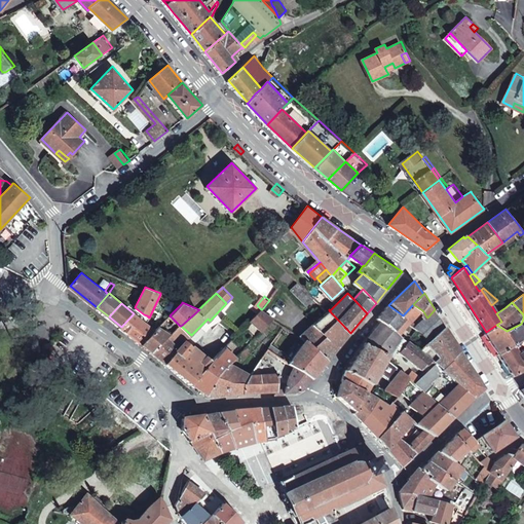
[(413,304),(403,315),(406,317),(410,322),(411,323),(422,310),(413,304)]
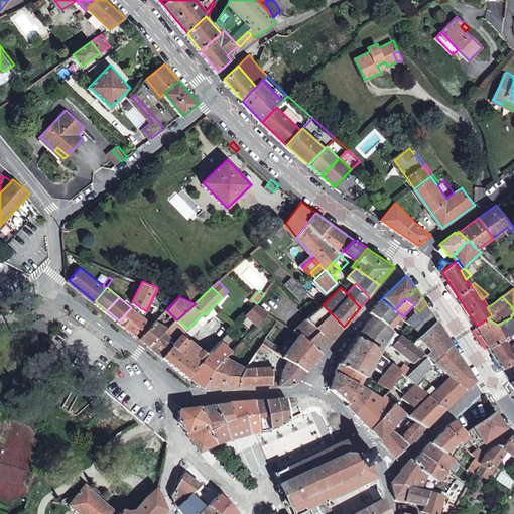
[(395,309),(381,299),(371,311),(376,315),(388,324),(395,315),(398,311),(395,309)]
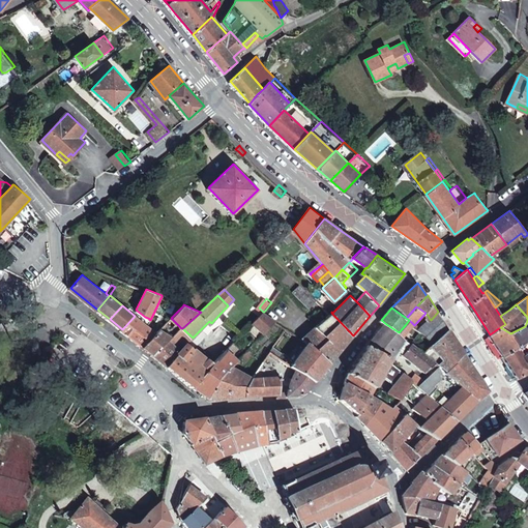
[(276,321),(264,312),(263,312),(253,322),(264,333),(265,333),(276,321)]
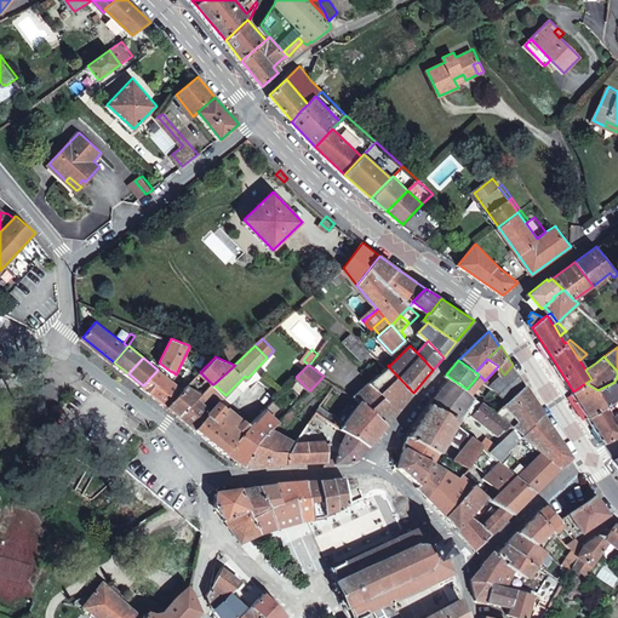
[(526,384),(513,365),(504,375),(503,373),(490,385),(493,388),(508,401),(526,384)]
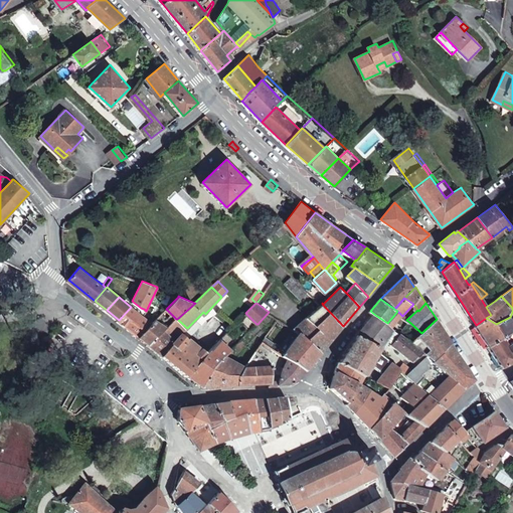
[(321,352),(343,326),(322,304),(320,306),(294,328),(299,333),(300,332),(321,352)]
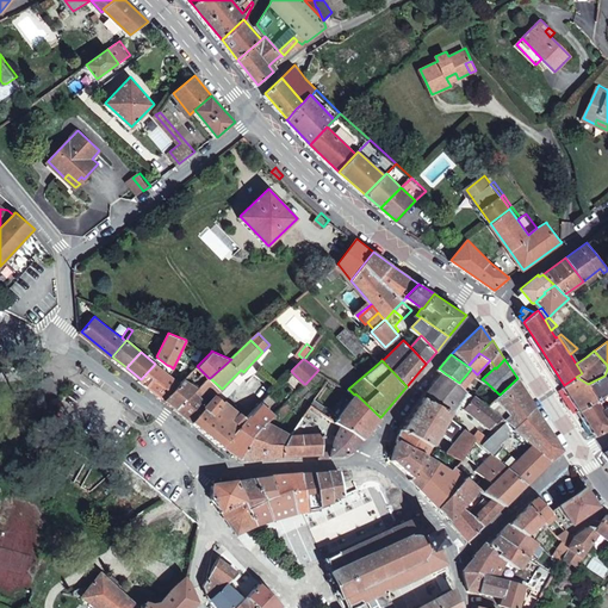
[(163,370),(155,364),(141,379),(153,389),(167,372),(163,370)]
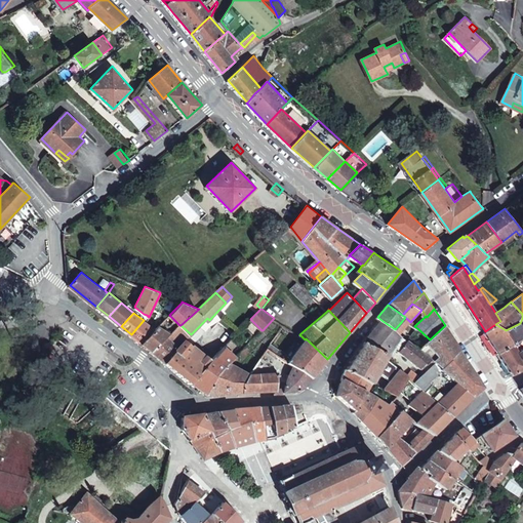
[(175,328),(166,318),(158,325),(170,333),(175,328)]
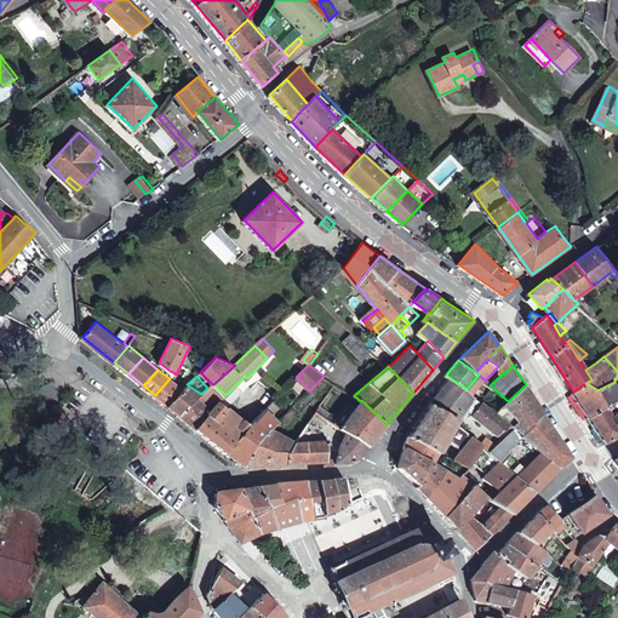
[(183,389),(170,378),(155,395),(167,405),(169,405),(183,389)]
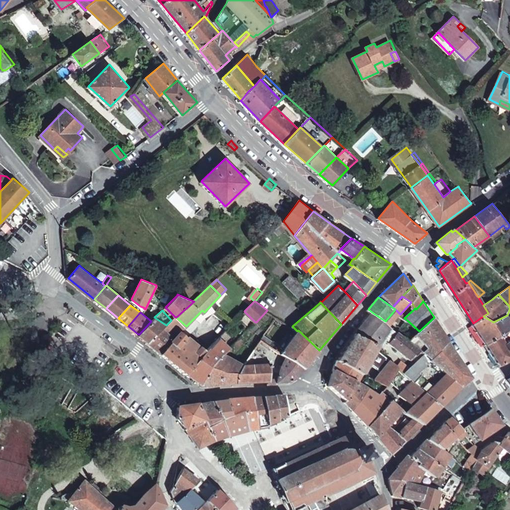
[(385,321),(373,313),(356,333),(379,345),(385,337),(392,327),(390,325),(385,321)]
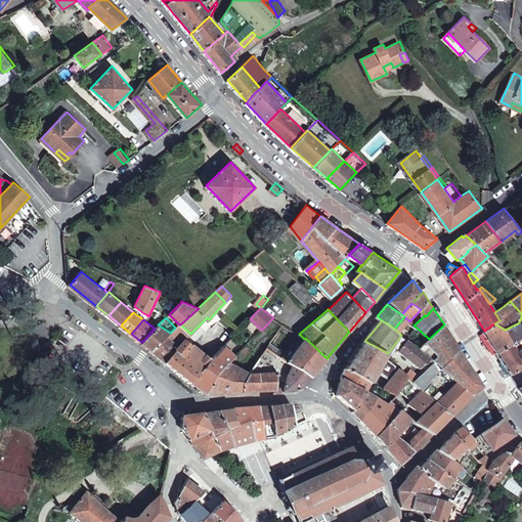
[(405,324),(401,320),(394,329),(399,333),(406,325),(405,324)]
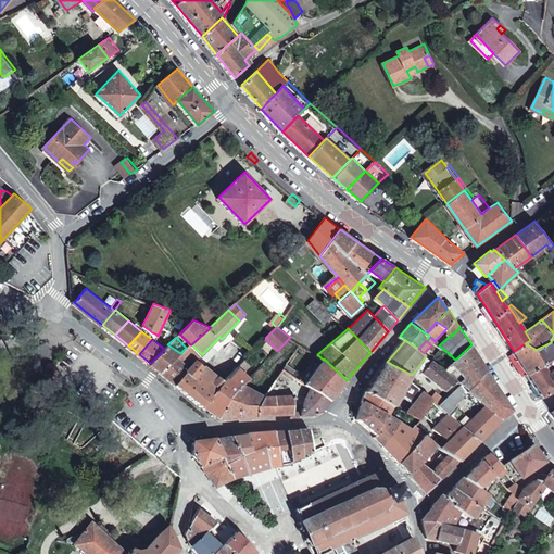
[(553,345),(551,342),(536,350),(525,343),(514,351),(528,374),(553,357),(553,345)]
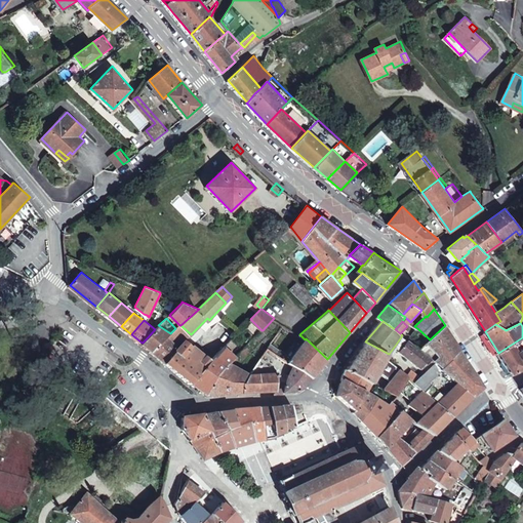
[(170,333),(158,325),(155,329),(143,343),(142,343),(142,344),(152,352),(170,333)]
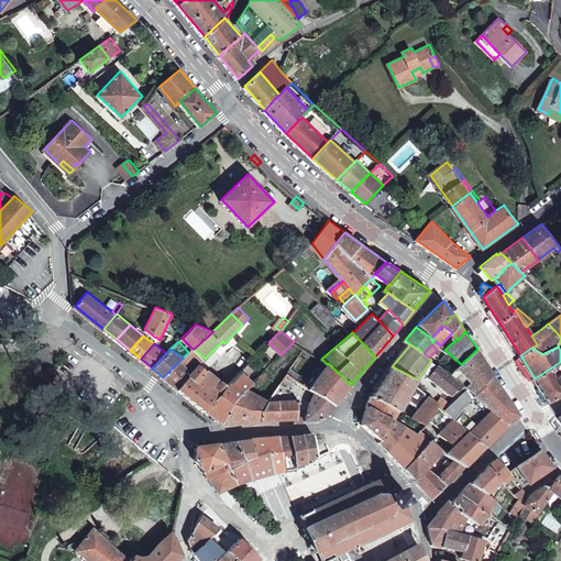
[(205,359),(194,349),(193,349),(188,352),(183,358),(180,361),(193,372),(199,365),(205,359)]
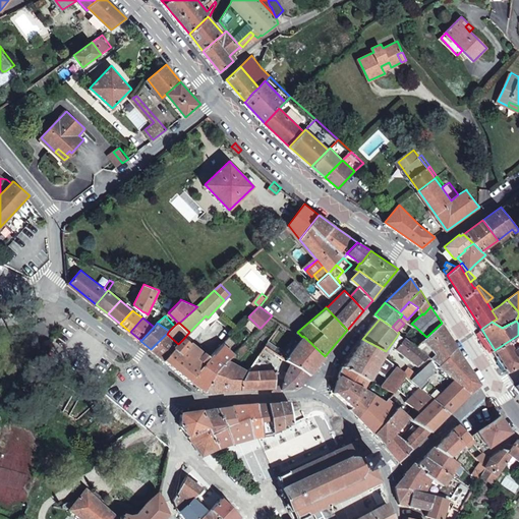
[(458,347),(442,323),(426,337),(417,345),(429,355),(433,357),(434,358),(440,364),(458,347)]
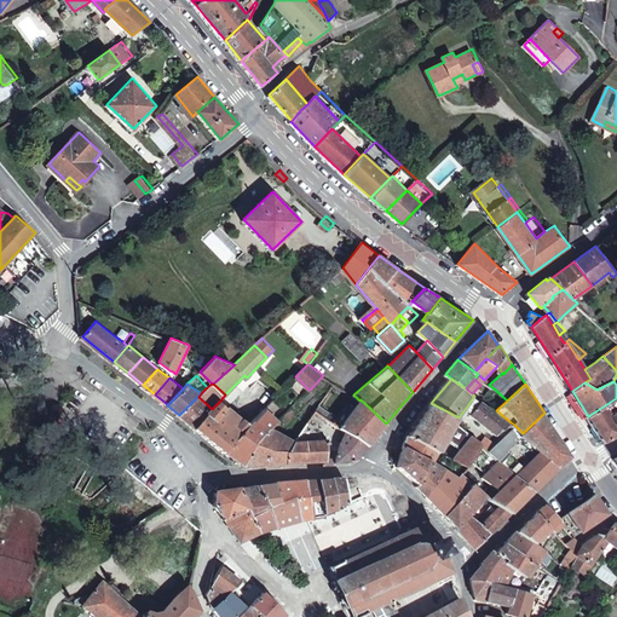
[(482,401),(478,398),(474,396),(466,408),(472,411),(482,401)]
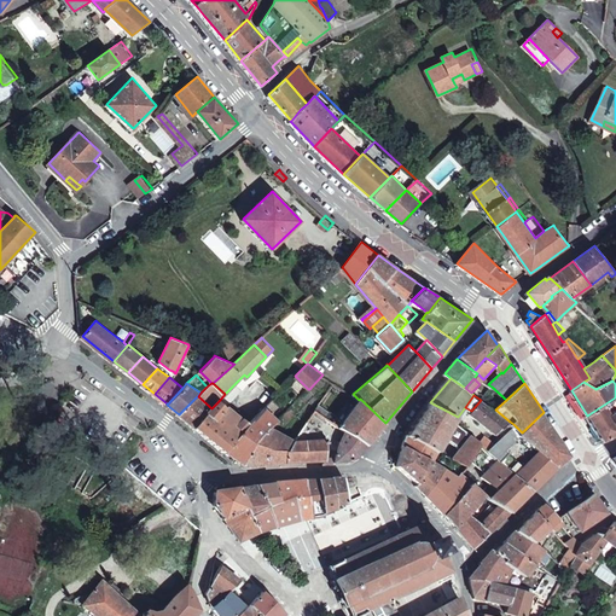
[(211,408),(198,396),(179,414),(196,428),(211,408)]
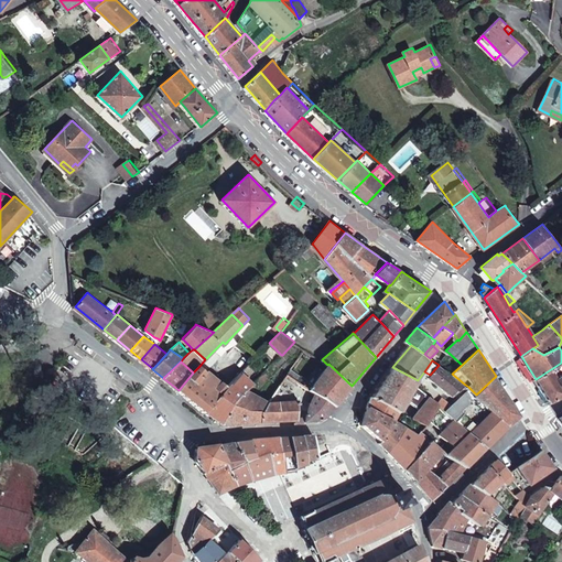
[(561,363),(536,379),(551,402),(561,397),(561,387),(557,379),(561,376),(561,363)]
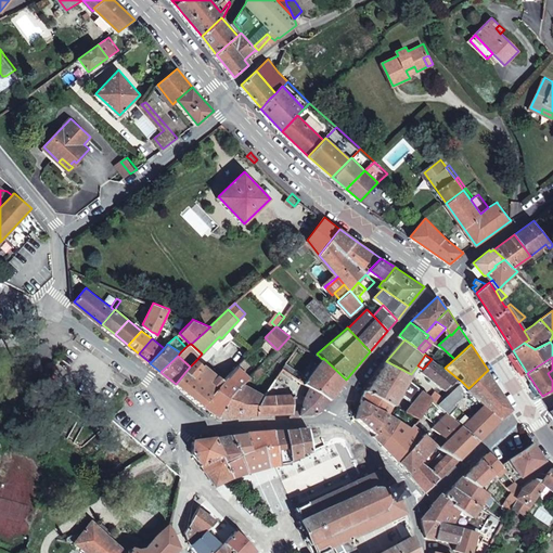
[(346,380),(323,358),(322,359),(309,377),(306,382),(305,383),(309,386),(331,399),(346,380)]
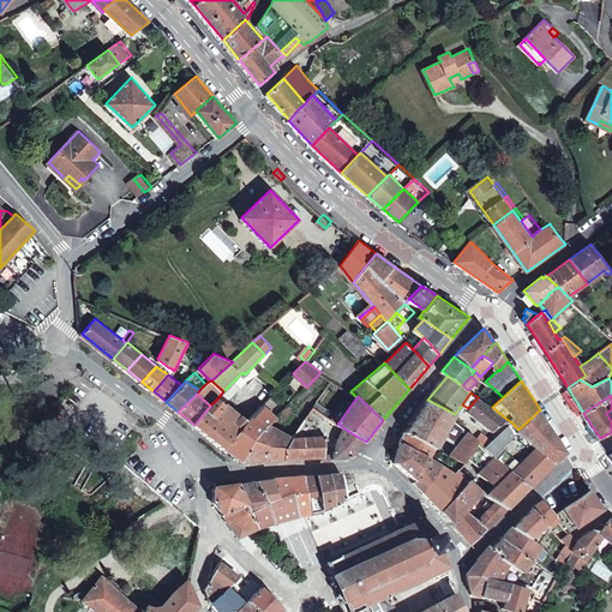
[(492,407),(478,396),(478,397),(468,408),(468,409),(495,431),(507,419),(492,407)]
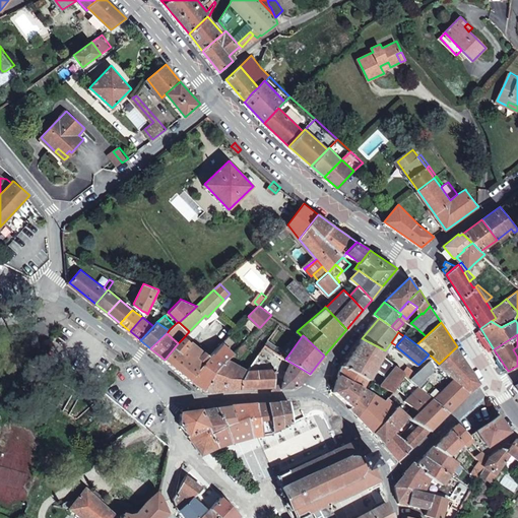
[(210,357),(192,340),(190,341),(189,341),(184,337),(178,343),(165,360),(190,380),(191,379),(199,368),(210,357)]
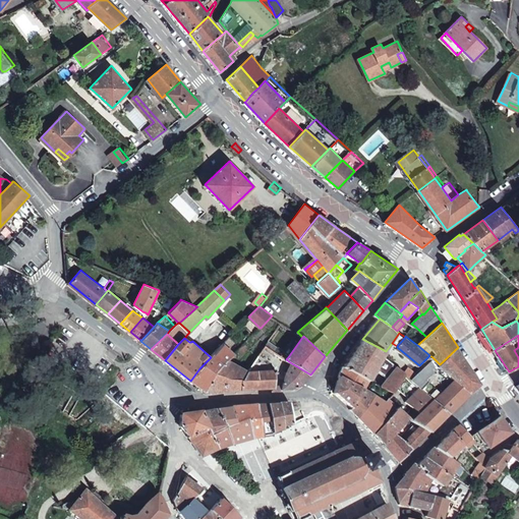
[(290,354),(270,339),(267,344),(287,358),(290,354)]
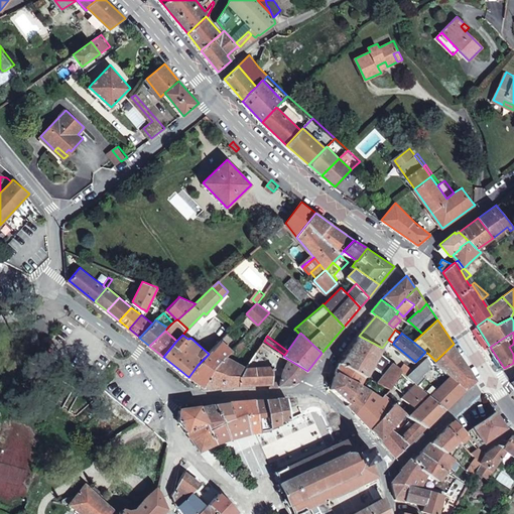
[(382,348),(359,336),(341,362),(366,375),(367,376),(373,364),(381,351),(382,348)]
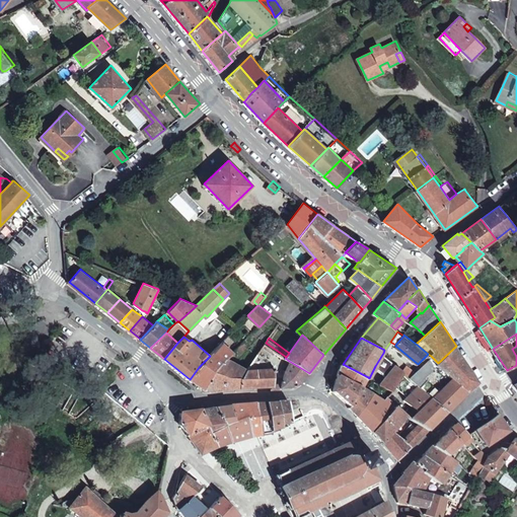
[(248,343),(246,340),(246,339),(235,350),(240,354),(247,346),(247,344),(248,343)]
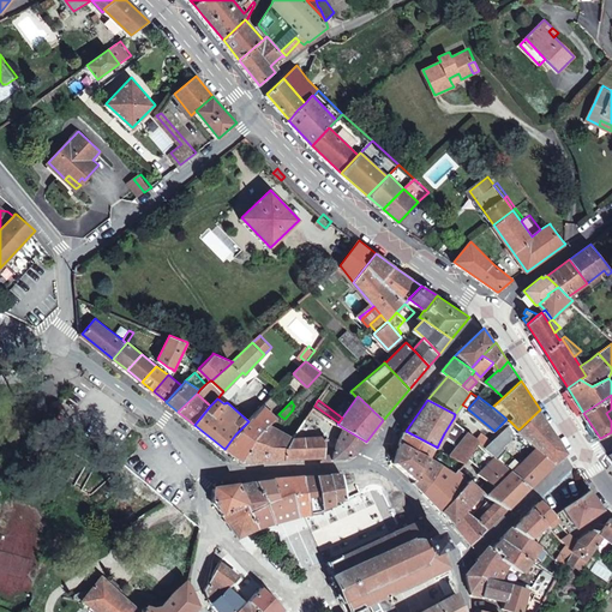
[(276,418),(264,406),(249,421),(235,435),(226,448),(244,461),(253,441),(270,425),(277,418),(276,418)]
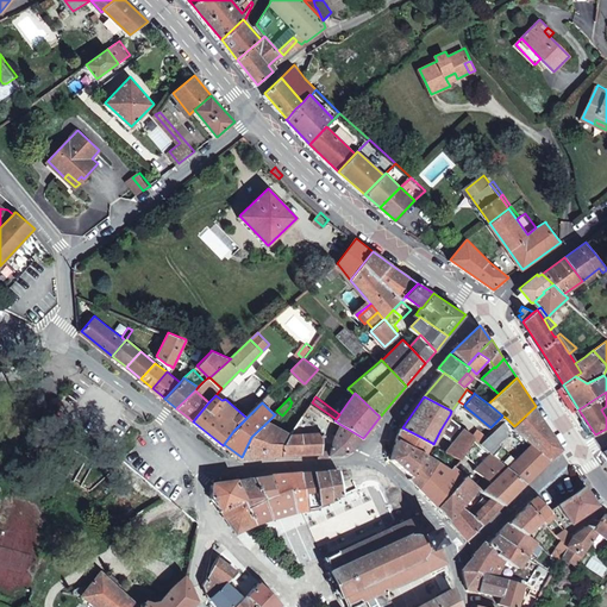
[(336,419),(312,402),(304,414),(289,433),(291,433),(324,432),(323,442),(332,443),(335,436),(339,424),(335,420),(336,419)]
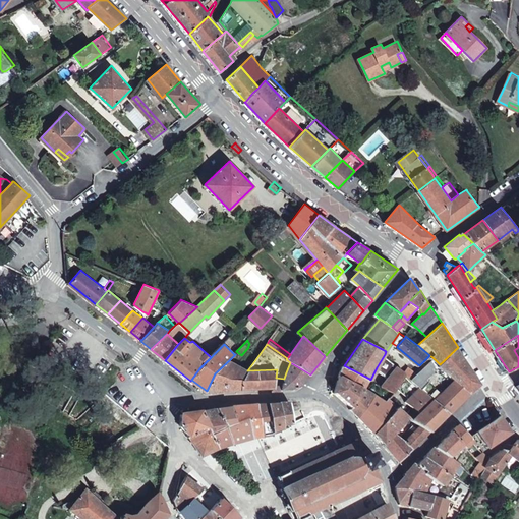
[(481,384),(458,347),(440,364),(438,366),(439,366),(455,380),(441,393),(435,399),(451,412),(471,393),(481,384)]
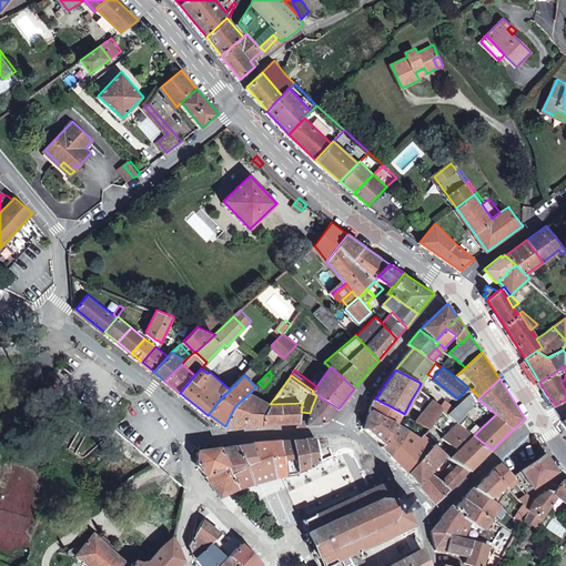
[(420,386),(411,401),(417,406),(423,411),(415,420),(430,427),(435,421),(443,408),(442,405),(434,397),(420,386)]
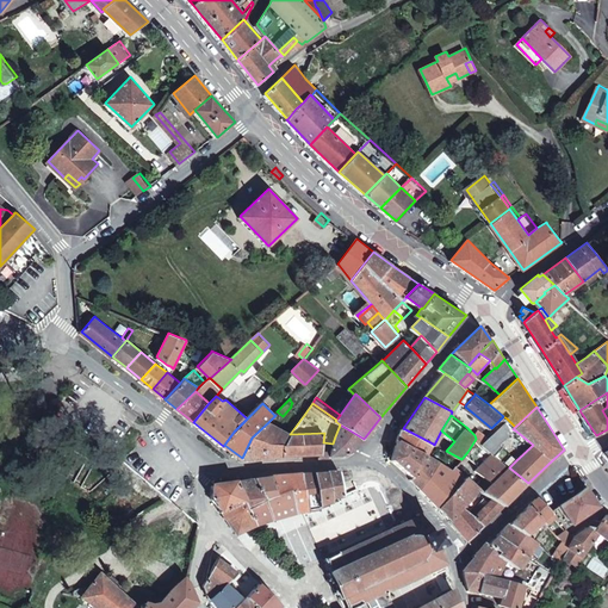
[(515,427),(508,420),(489,436),(483,442),(491,451),(500,442),(514,429),(513,429),(515,427)]
